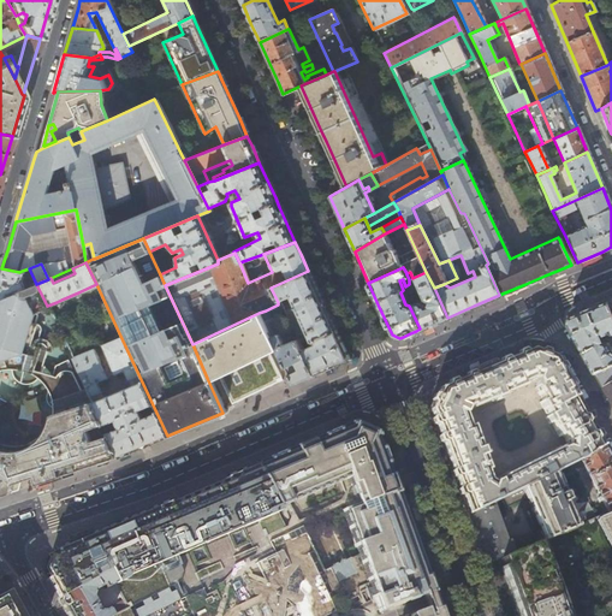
[(19,272),(1,268),(0,272),(0,298),(28,288),(25,280),(19,283),(18,280),(22,271),(19,272)]
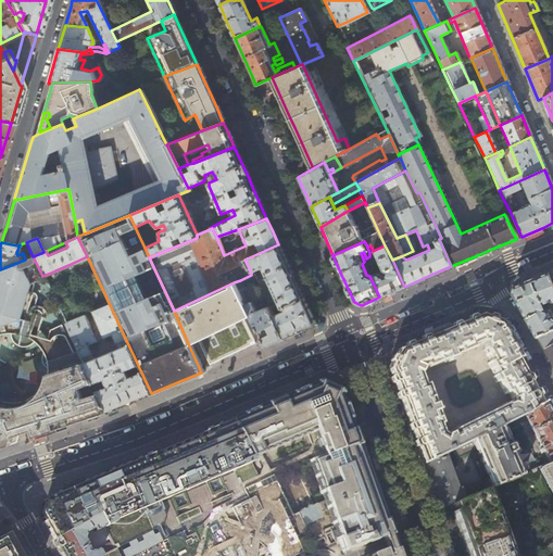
[(286,262),(278,244),(244,260),(251,273),(261,268),(280,310),(283,308),(284,311),(304,302),(286,262)]
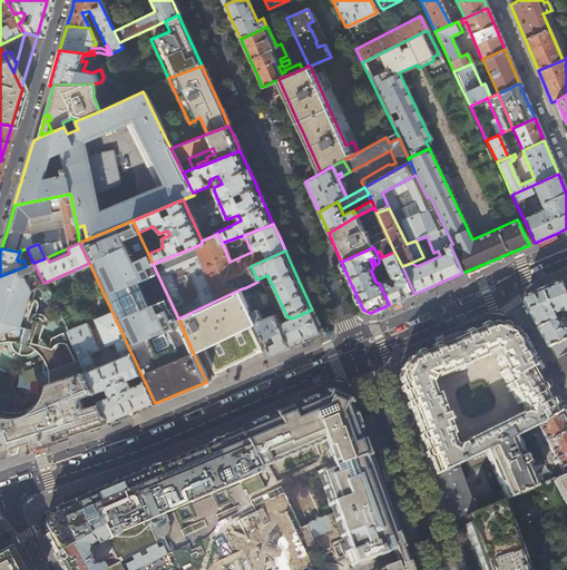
[(402,266),(394,252),(382,257),(379,258),(379,263),(385,261),(393,277),(398,279),(397,282),(393,283),(392,281),(390,282),(390,281),(387,279),(380,283),(379,283),(389,304),(401,300),(414,294),(402,266)]
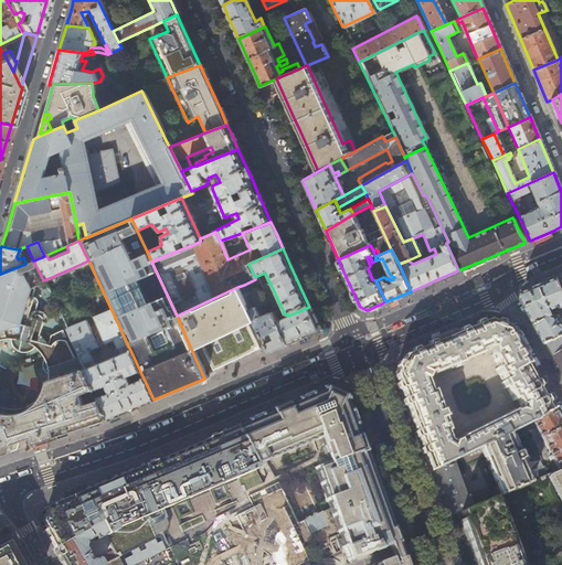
[(25,264),(0,274),(0,337),(10,337),(10,341),(11,344),(12,347),(13,348),(18,351),(21,352),(23,352),(28,350),(30,349),(35,340),(38,332),(27,329),(31,312),(34,301),(33,298),(32,297),(28,295),(32,287),(31,285),(43,280),(33,260),(25,264)]
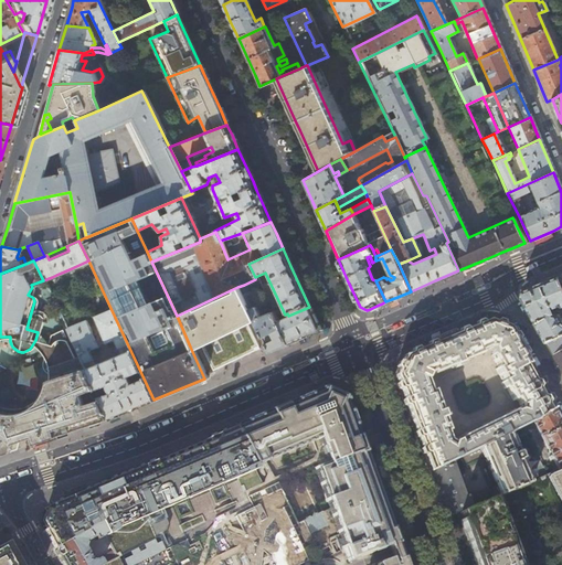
[(561,306),(561,285),(558,275),(541,283),(523,289),(520,297),(533,320),(544,341),(561,333),(561,321),(561,320),(557,312),(553,311),(552,308),(559,306),(560,306),(561,307),(561,306)]
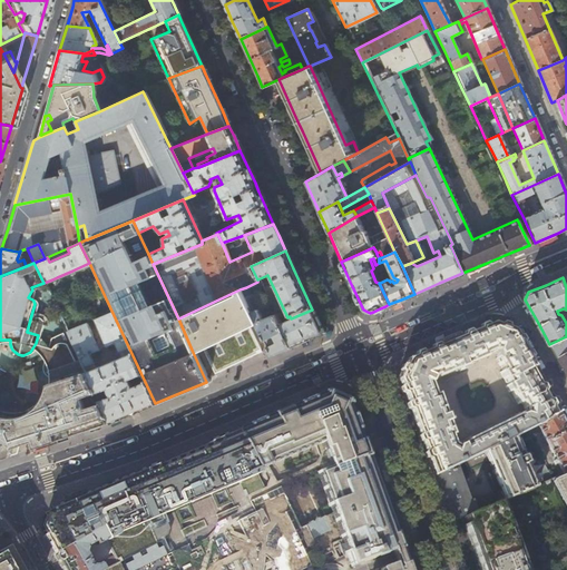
[(262,288),(269,304),(272,311),(279,308),(267,285),(262,288)]
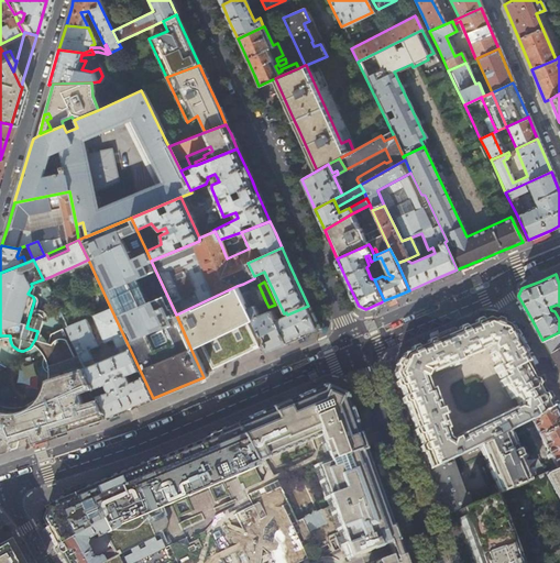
[(246,290),(243,284),(237,286),(246,307),(253,305),(250,297),(251,297),(246,290)]
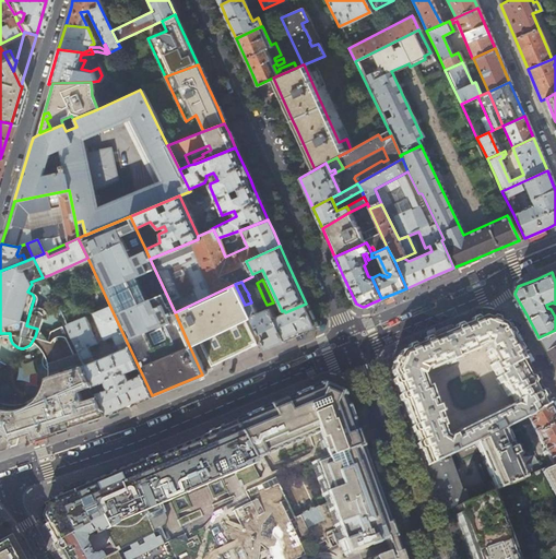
[(250,314),(245,305),(235,284),(175,312),(188,343),(196,340),(241,318),(250,314)]
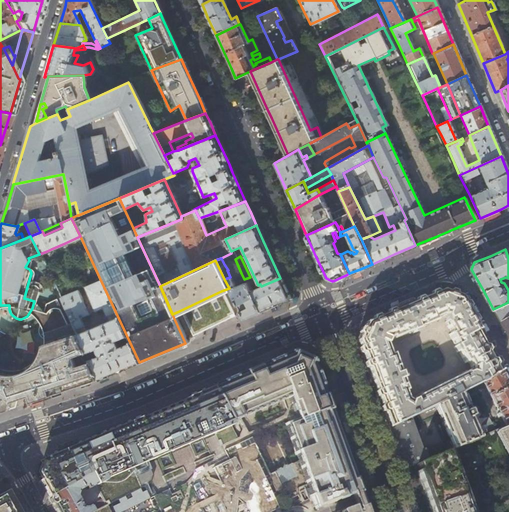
[(244,279),(241,273),(237,275),(240,281),(243,283),(245,282),(245,281),(244,279)]
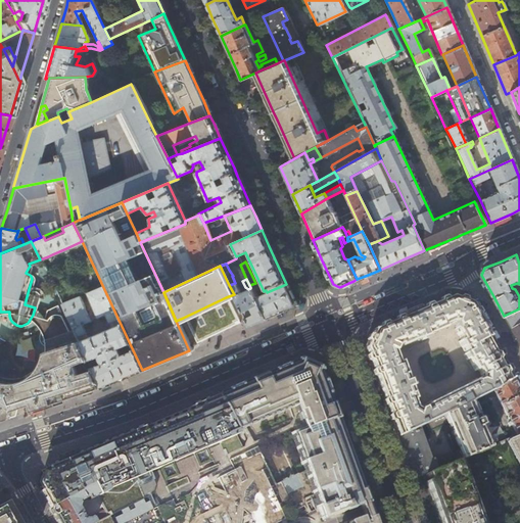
[(235,283),(229,285),(234,294),(234,295),(239,293),(235,283)]
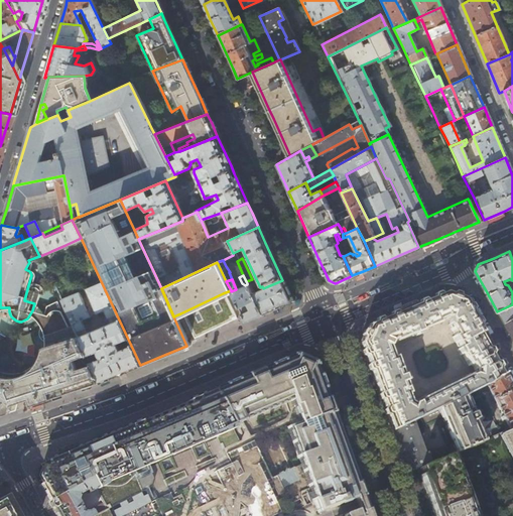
[(287,290),(282,280),(263,288),(252,293),(262,314),(277,307),(292,301),(287,290)]
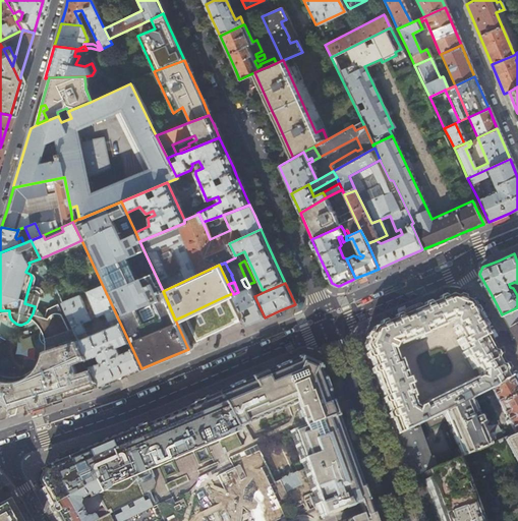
[(99,354),(98,355),(99,357),(101,359),(102,360),(90,366),(99,386),(115,380),(141,368),(102,284),(85,291),(90,301),(96,315),(104,312),(110,326),(87,336),(80,323),(90,319),(78,294),(60,302),(72,329),(89,363),(92,361),(91,357),(99,354)]
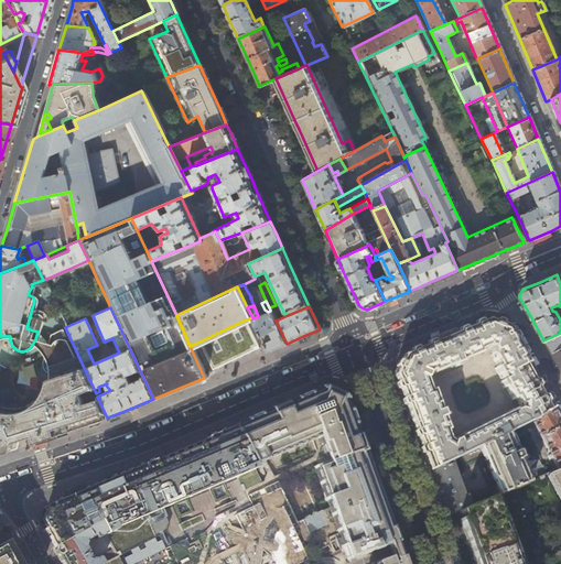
[(270,311),(268,312),(258,316),(252,318),(268,350),(272,349),(287,344),(276,321),(271,313),(270,311)]
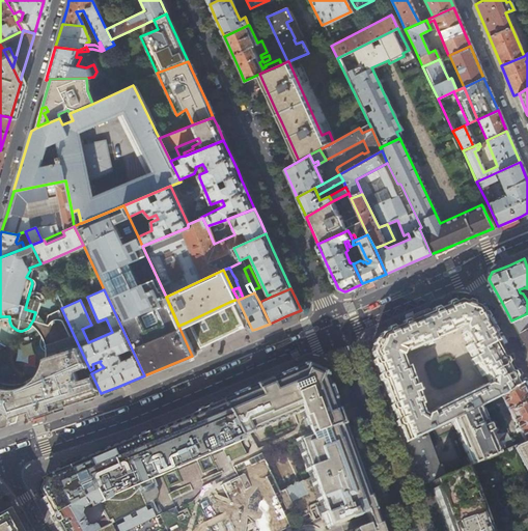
[(40,297),(29,294),(25,309),(35,312),(40,297)]
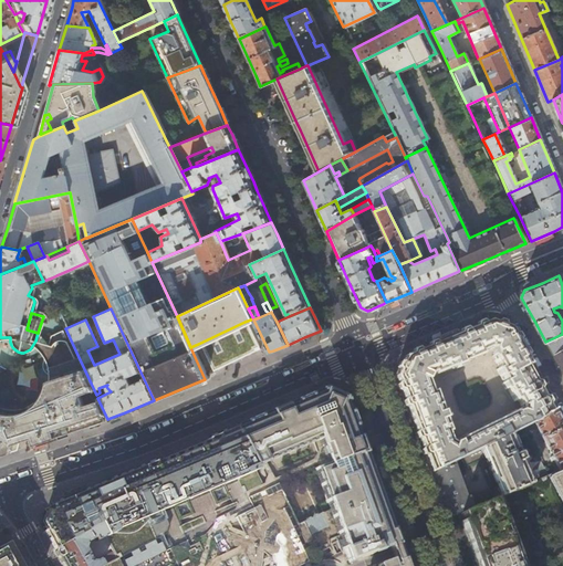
[(540,389),(527,365),(513,341),(506,328),(486,321),(476,325),(415,350),(400,357),(393,377),(400,398),(417,443),(427,472),(449,461),(472,450),(518,429),(519,428),(551,410),(540,389)]
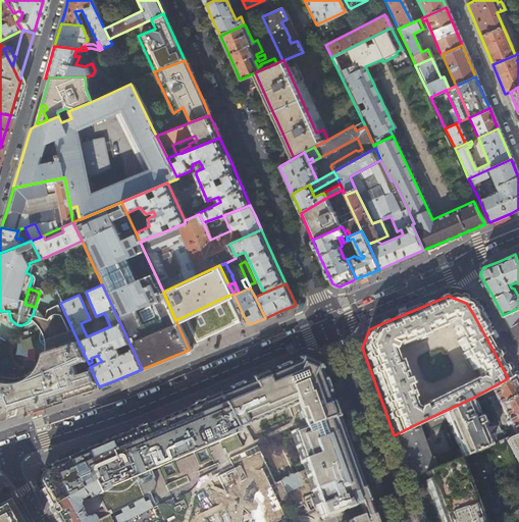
[(238,321),(225,297),(183,317),(195,342),(238,321)]
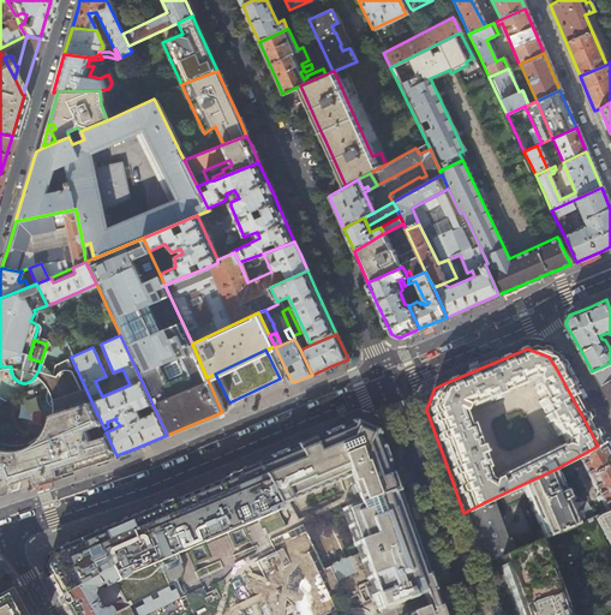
[(105,429),(85,388),(81,390),(66,359),(53,365),(45,396),(45,398),(45,401),(47,404),(48,405),(49,407),(53,408),(52,413),(49,413),(47,415),(46,416),(45,419),(45,421),(45,424),(47,427),(46,433),(41,434),(31,469),(40,476),(48,473),(49,478),(72,471),(105,460),(117,455),(106,433),(105,429)]
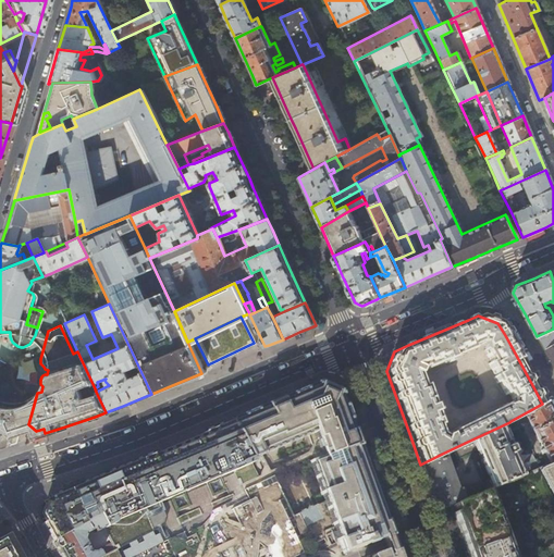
[(553,329),(537,336),(546,354),(553,368),(553,329)]
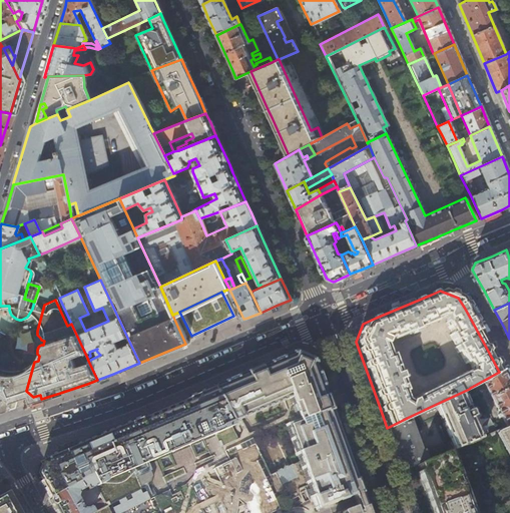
[(301,358),(291,354),(231,379),(214,386),(210,388),(228,424),(282,402),(290,423),(283,426),(283,427),(314,511),(349,498),(354,510),(354,512),(352,512),(351,511),(343,512),(364,512),(360,499),(350,473),(338,438),(325,403),(311,367),(310,362),(301,358)]
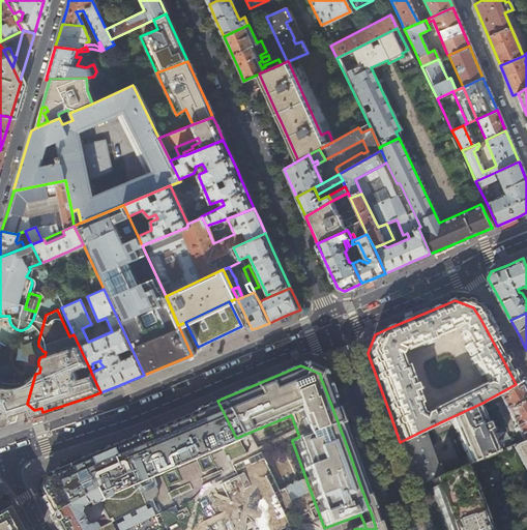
[(27,404),(35,374),(29,378),(21,381),(18,382),(19,386),(26,384),(15,421),(34,414),(42,412),(41,408),(34,410),(27,404)]
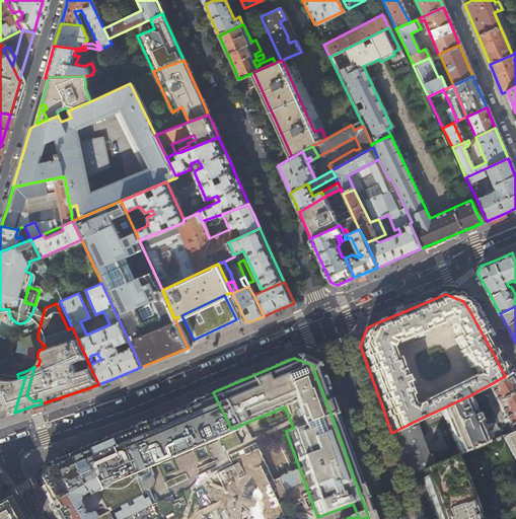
[(14,413),(25,376),(18,378),(12,379),(5,379),(1,379),(0,378),(0,417),(9,414),(14,413)]
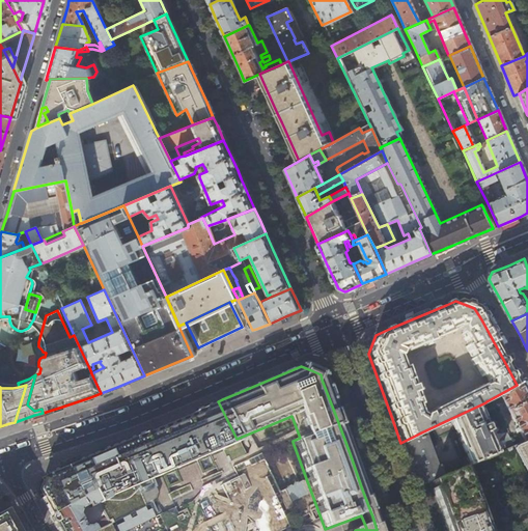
[(522,442),(527,439),(527,404),(517,385),(487,401),(501,428),(509,423),(498,401),(499,399),(513,426),(512,426),(513,429),(512,430),(513,432),(517,431),(522,442)]
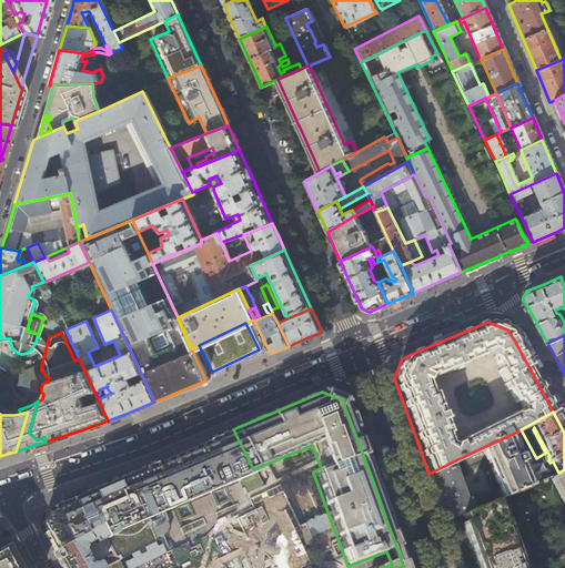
[(154,469),(151,465),(144,467),(138,470),(52,507),(53,508),(46,511),(43,519),(40,526),(43,534),(41,535),(51,553),(98,527),(103,539),(111,555),(114,561),(163,536),(167,528),(160,513),(164,511),(187,501),(187,503),(189,503),(189,500),(198,496),(204,494),(204,495),(207,495),(207,493),(254,473),(252,469),(253,469),(233,429),(232,429),(220,435),(204,442),(207,447),(190,454),(189,452),(188,453),(188,455),(180,458),(172,462),(171,459),(169,460),(169,463),(154,469)]
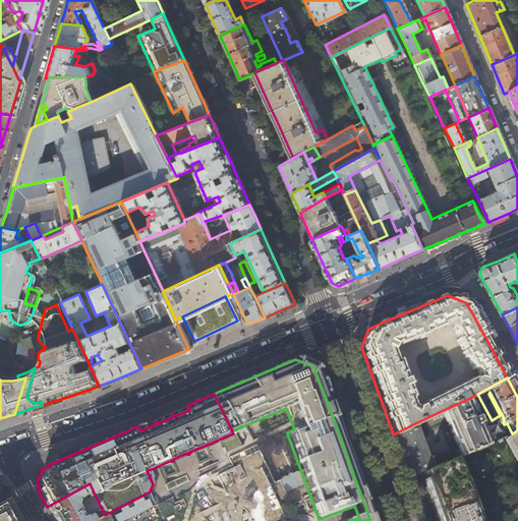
[(442,420),(442,421),(457,456),(500,439),(476,395),(435,414),(438,422),(442,420)]
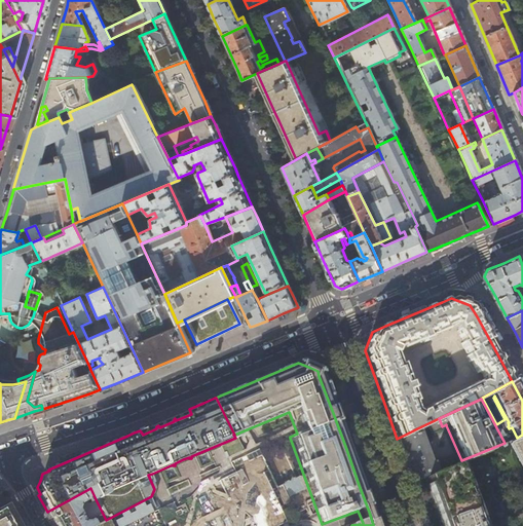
[(434,463),(431,463),(417,428),(397,439),(403,455),(413,481),(424,477),(437,472),(434,463)]
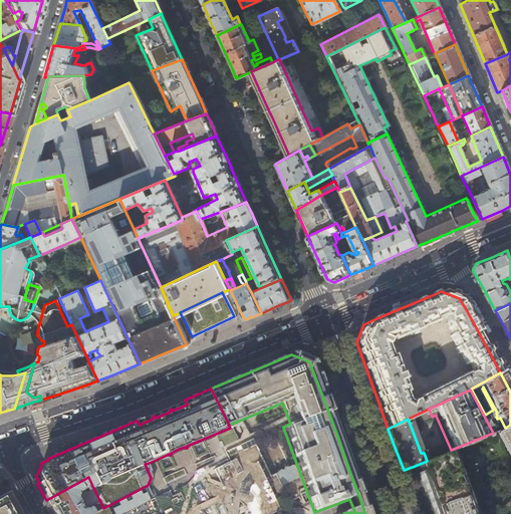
[(510,513),(510,425),(505,428),(493,433),(451,450),(427,461),(415,466),(422,485),(433,513),(510,513)]
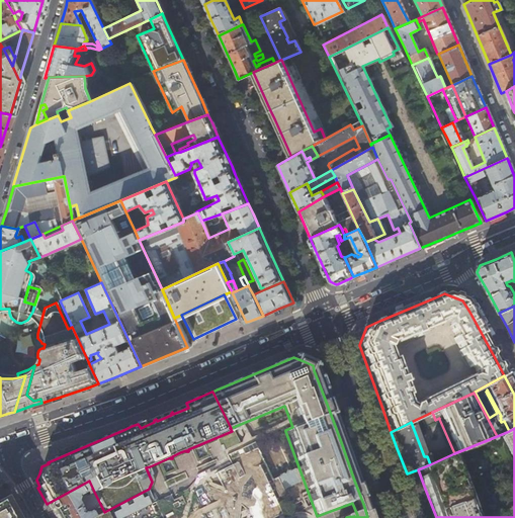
[(286,472),(272,480),(283,501),(297,494),(286,472)]
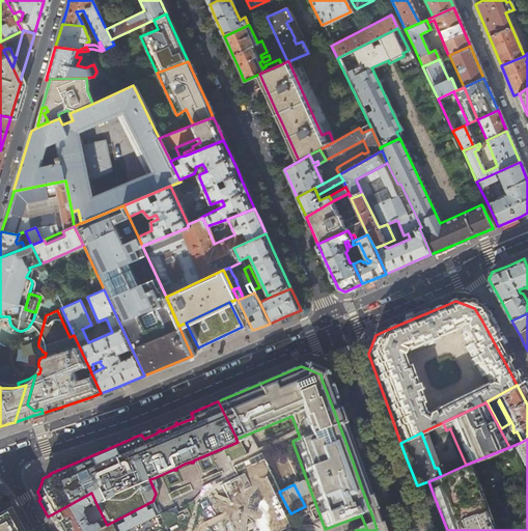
[(96,504),(91,493),(48,516),(55,530),(93,530),(107,525),(104,519),(85,527),(84,525),(81,526),(77,516),(78,509),(86,505),(88,508),(96,504)]
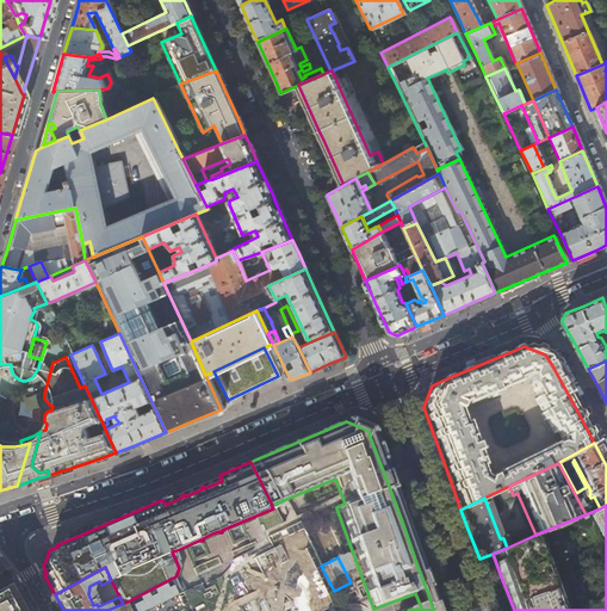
[(186,606),(175,610),(216,610),(202,581),(192,586),(179,593),(186,606)]
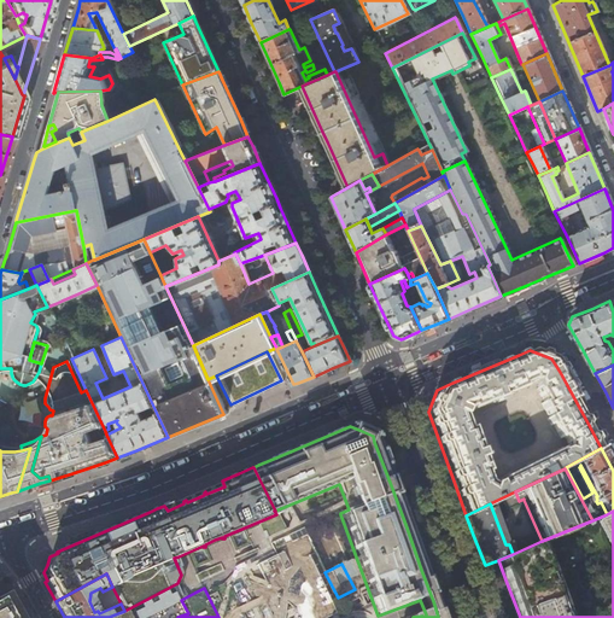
[(13,605),(0,601),(0,617),(22,617),(17,607),(16,606),(13,605)]
